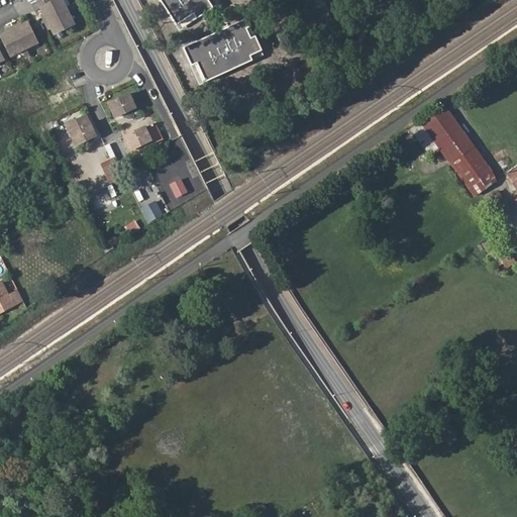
[(68,9),(63,0),(58,0),(41,8),(48,21),(69,11),(68,9)]
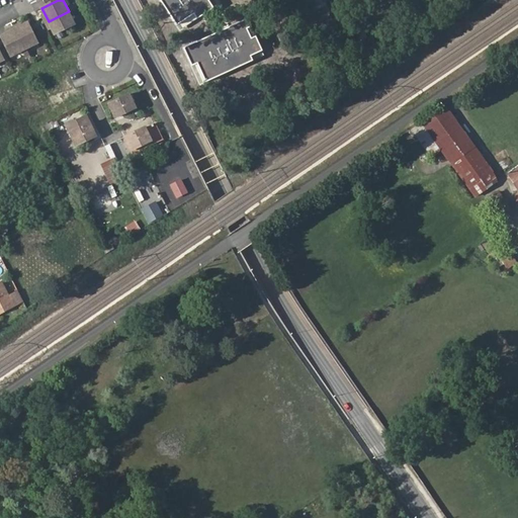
[(308,9),(312,18),(328,10),(323,1),(308,9)]
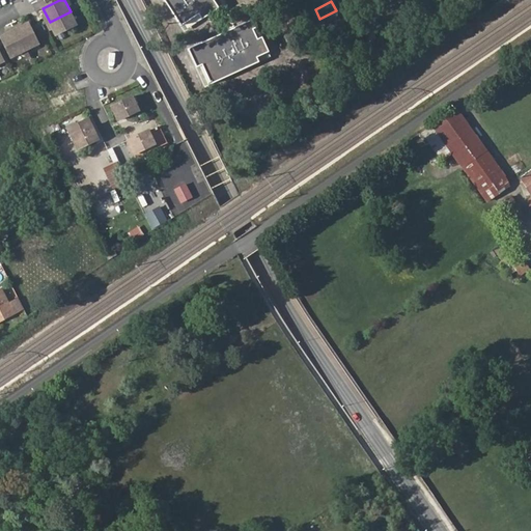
[(71,11),(50,22),(57,35),(77,25),(71,14),(71,11)]
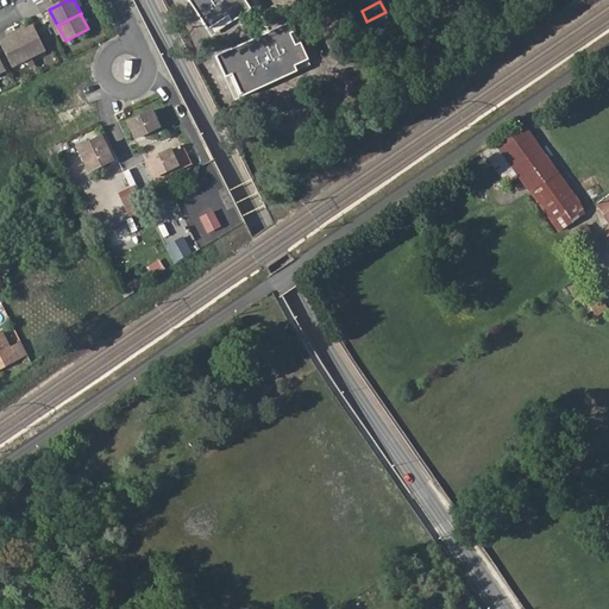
[(31,57),(45,50),(33,27),(18,35),(29,58),(31,57)]
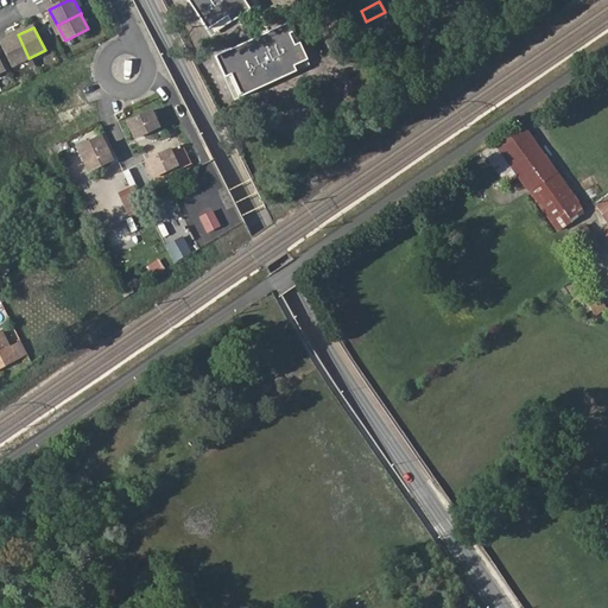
[(29,58),(18,35),(2,43),(13,67),(29,58)]
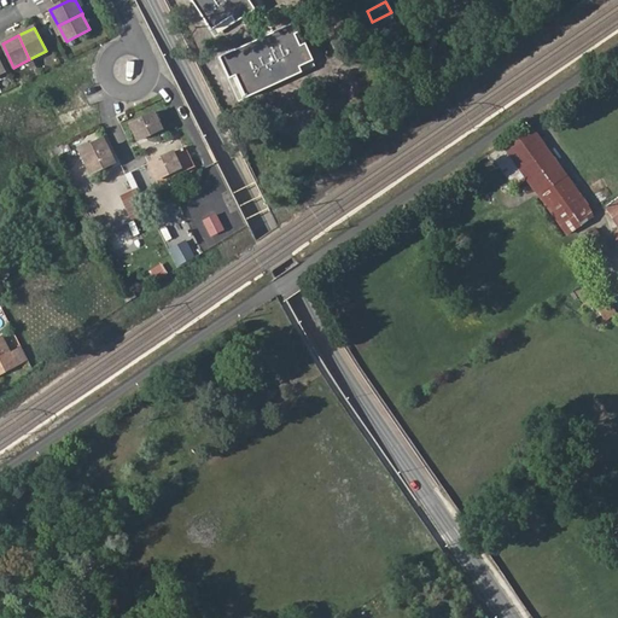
[(153,111),(130,123),(138,139),(162,127),(153,111)]
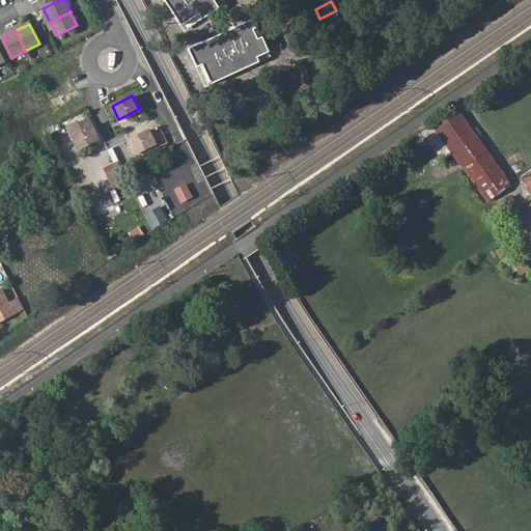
[(448,146),(488,198),(512,183),(456,108),(421,132),(438,152),(448,146)]
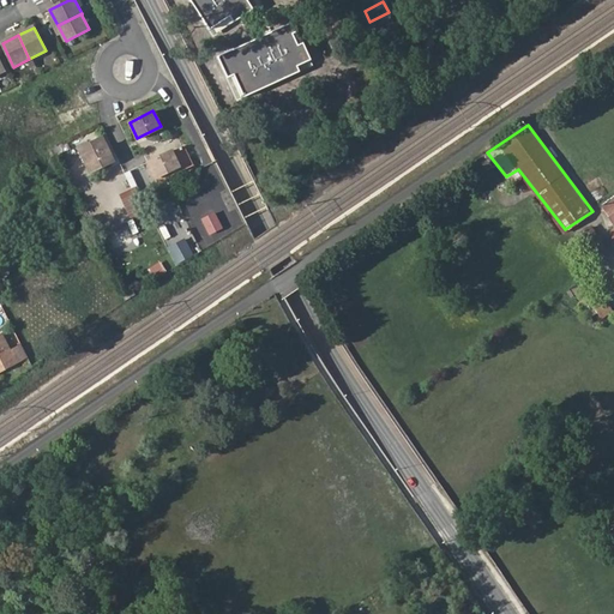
[(102,136),(78,148),(91,173),(115,161),(102,136)]
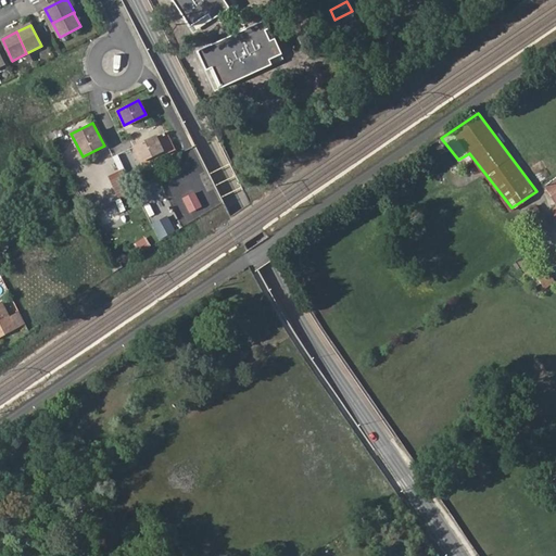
[(135,146),(141,161),(163,150),(155,135),(135,146)]
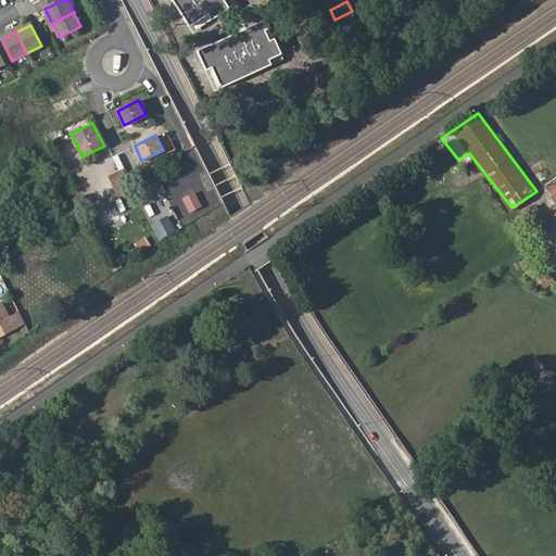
[(555,180),(545,188),(555,204),(555,180)]
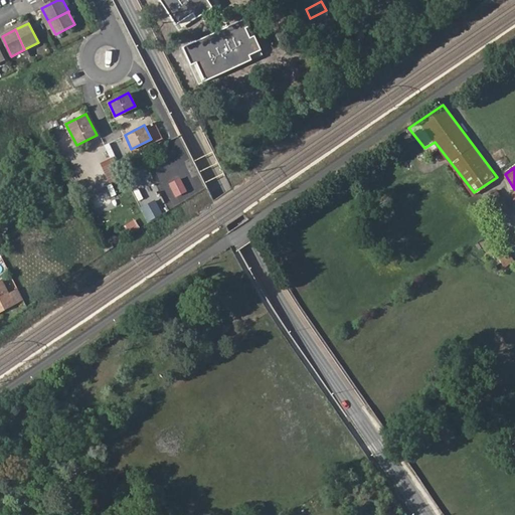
[(179,179),(169,185),(175,197),(186,192),(179,179)]
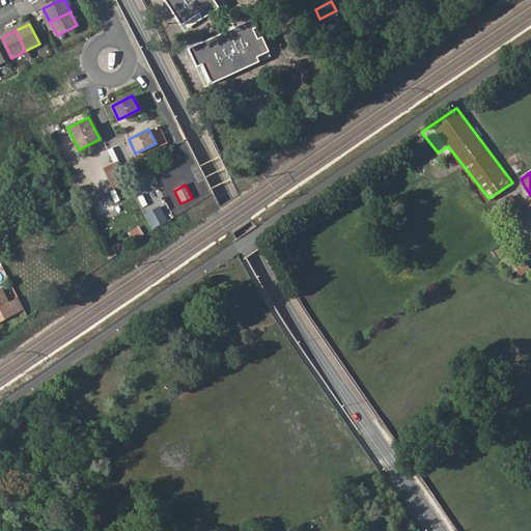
[(115,191),(109,194),(116,210),(122,206),(115,191)]
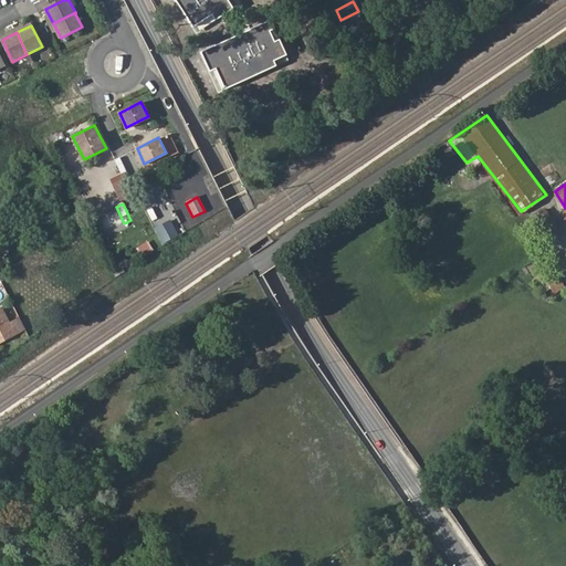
[(528,218),(542,242),(559,233),(545,209),(528,218)]
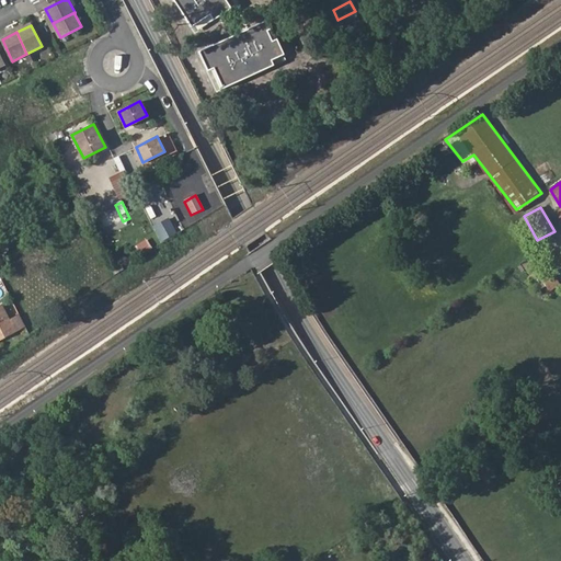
[(168,219),(156,226),(162,239),(174,233),(168,219)]
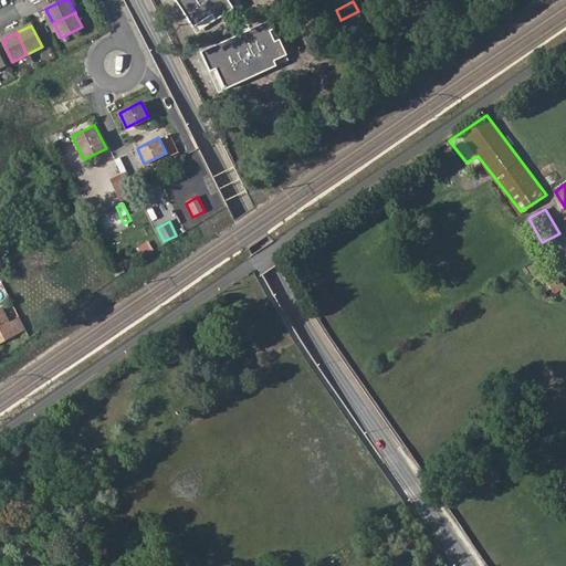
[(139,257),(153,253),(149,241),(136,245),(139,257)]
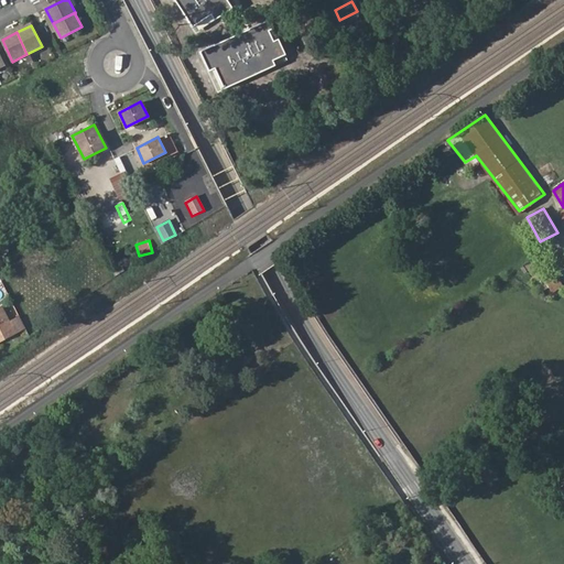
[(555,290),(562,285),(562,284),(548,262),(541,267),(555,290)]
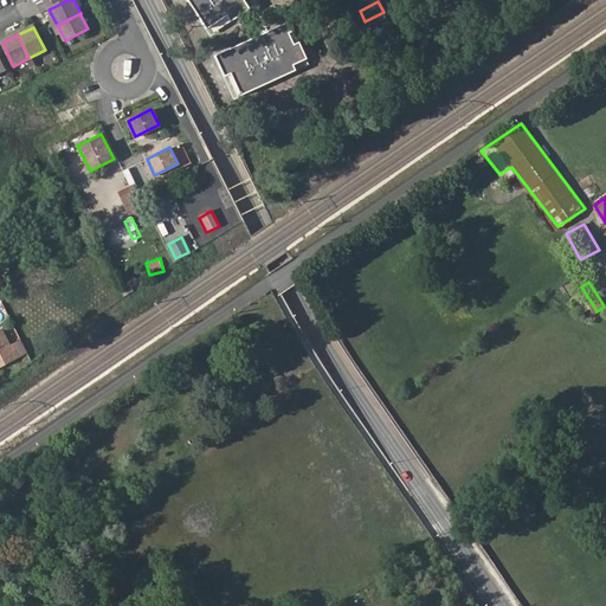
[(8,347),(2,334),(0,334),(0,367),(15,360),(8,347)]
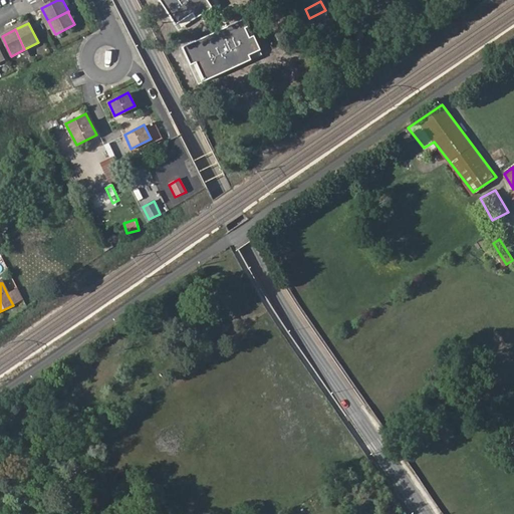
[(13,305),(23,300),(18,289),(7,294),(13,305)]
